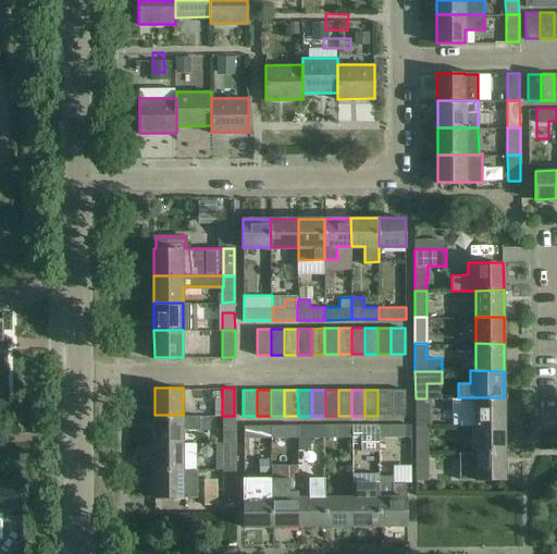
[(392,416),(392,390),(378,390),(378,416),(392,416)]
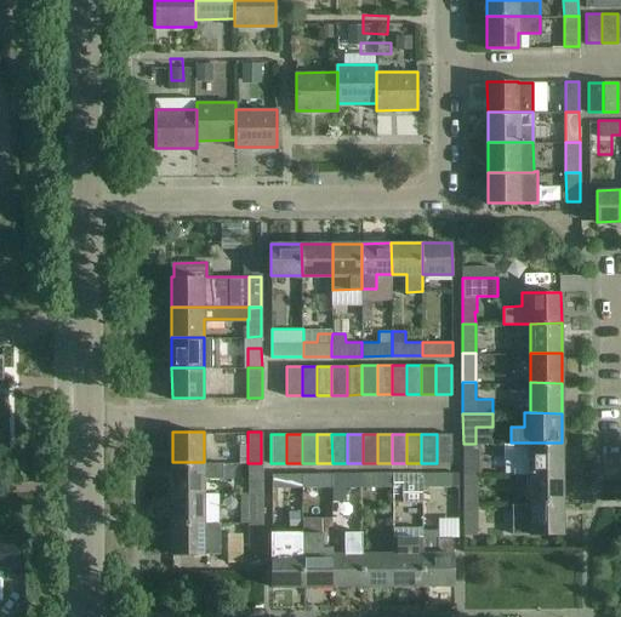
[(453,462),(453,434),(437,434),(437,463),(453,462)]
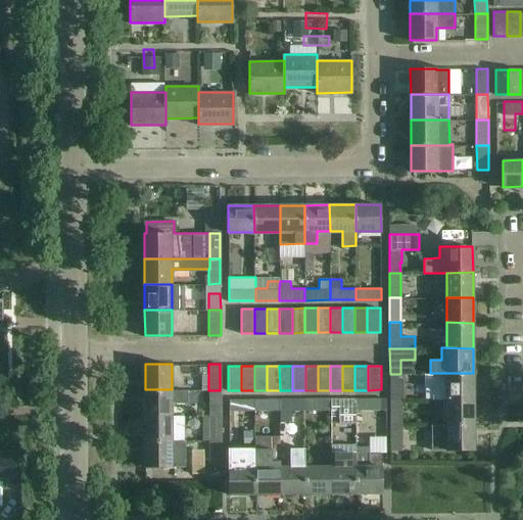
[(430,373),(424,373),(424,374),(421,374),(421,383),(424,383),(425,386),(433,385),(433,399),(446,398),(473,398),(473,373),(430,373)]
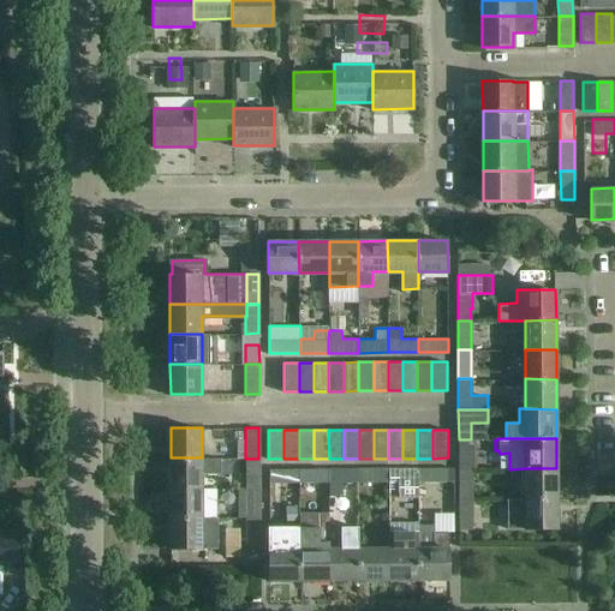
[(472,469),(471,439),(459,439),(459,469),(472,469)]
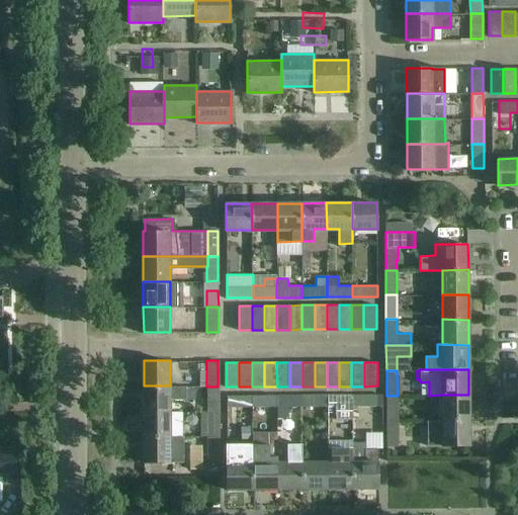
[(170,385),(144,385),(144,410),(172,410),(172,399),(186,399),(186,385),(170,385)]
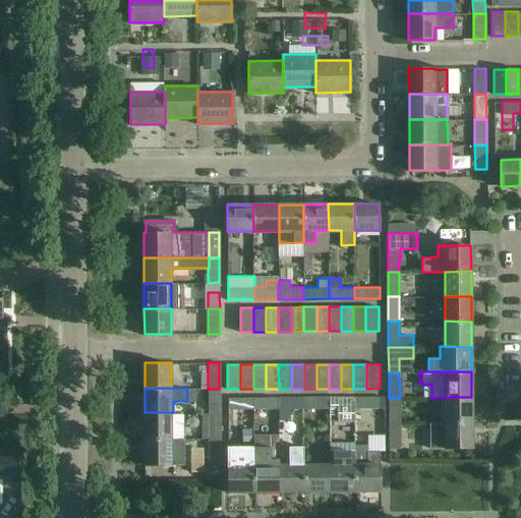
[(220,413),(219,389),(208,389),(208,413),(220,413)]
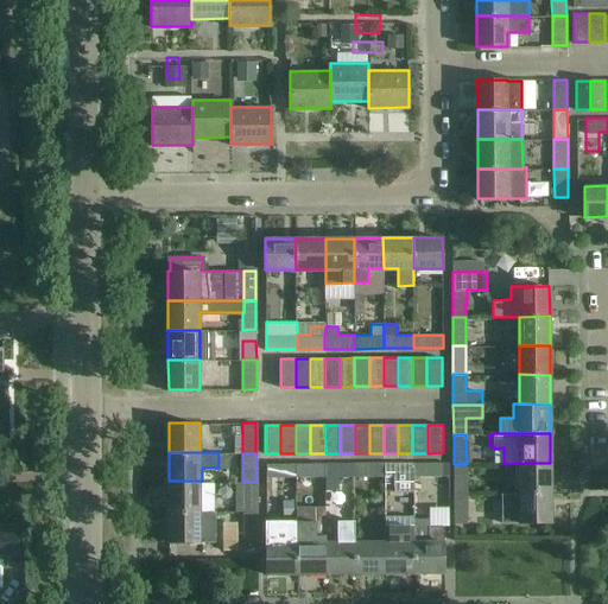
[(413,476),(412,462),(382,463),(384,476),(393,476),(393,491),(413,491),(413,476)]
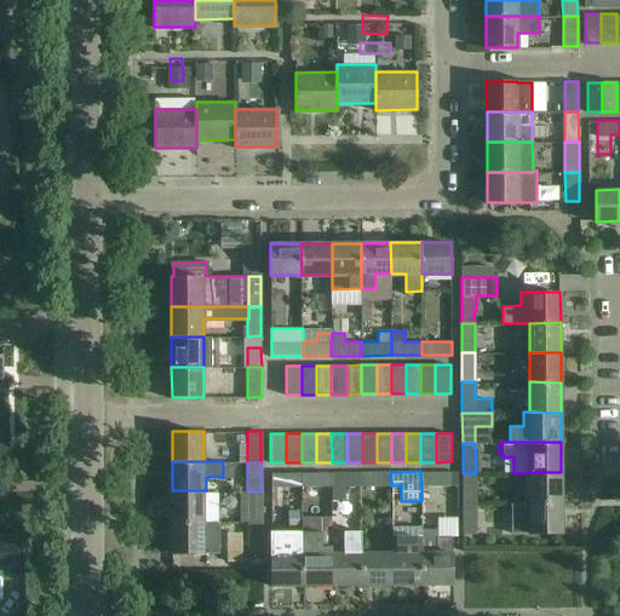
[(452,485),(452,471),(420,471),(422,485),(452,485)]
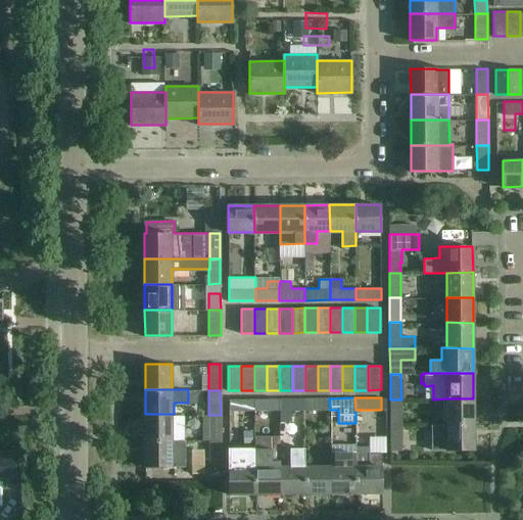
[(254,398),(228,398),(228,411),(254,411),(254,398)]
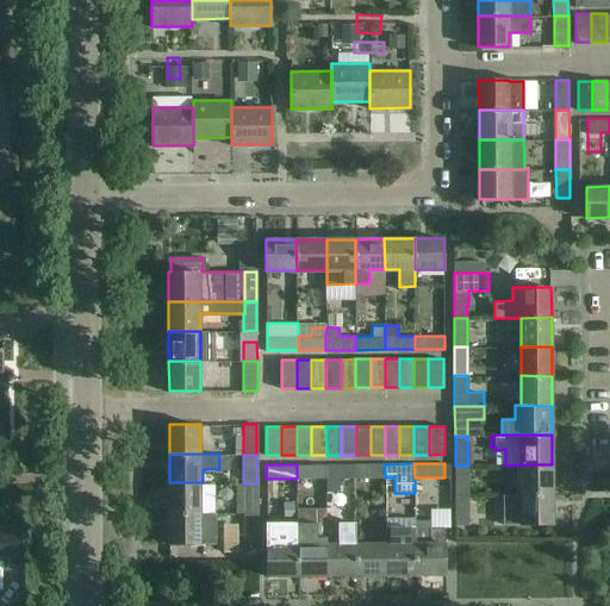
[(327,479),(327,464),(297,464),(297,479),(327,479)]
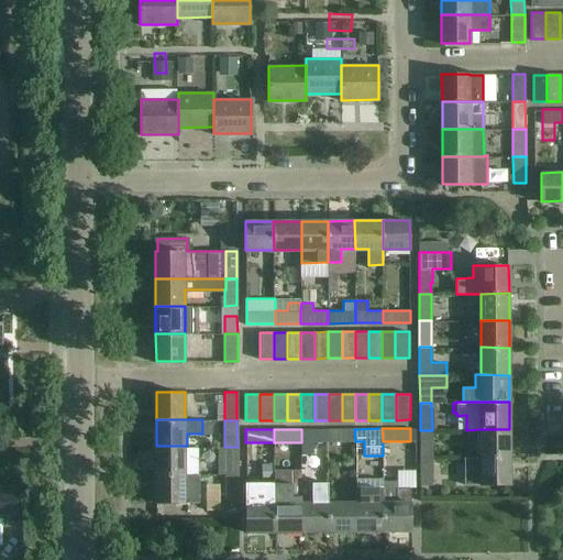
[(329,441),(329,429),(301,429),(301,442),(329,441)]
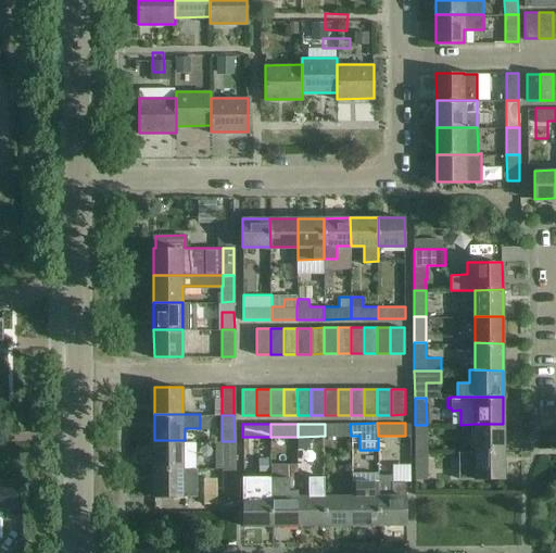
[(351,436),(350,424),(325,424),(325,436),(351,436)]
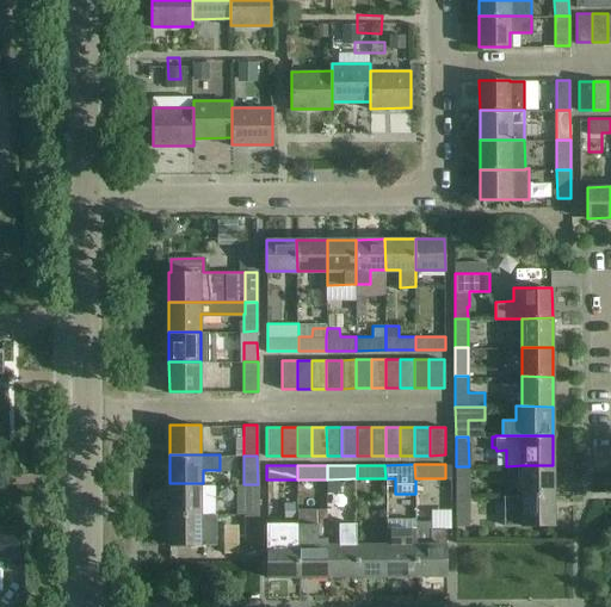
[(553,465),(522,465),(523,495),(554,495),(553,465)]
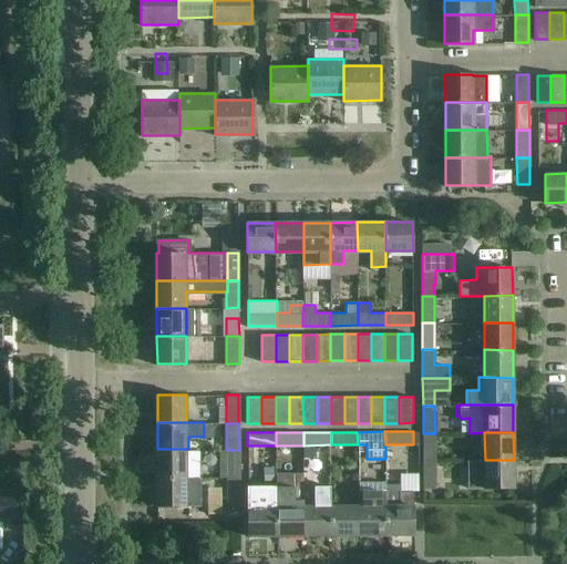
[(435,459),(435,433),(423,433),(423,459),(435,459)]
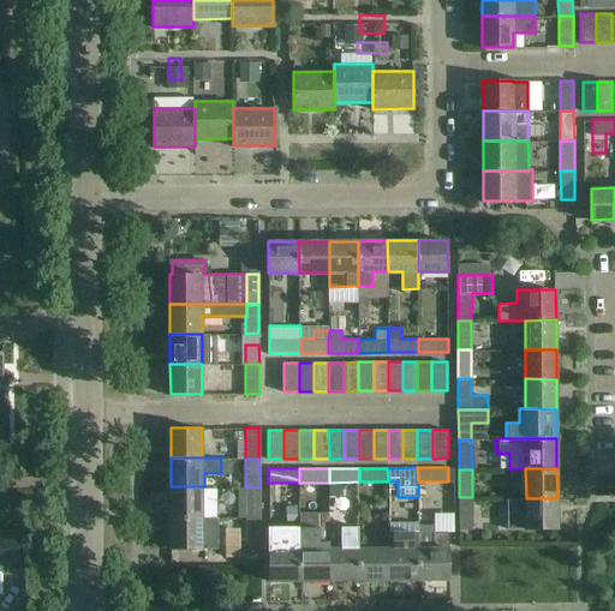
[(204,517),(204,486),(171,486),(171,517),(204,517)]
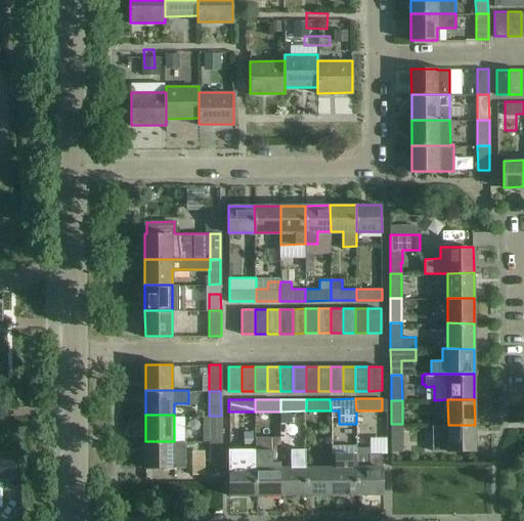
[(221,416),(209,416),(209,441),(221,441),(221,416)]
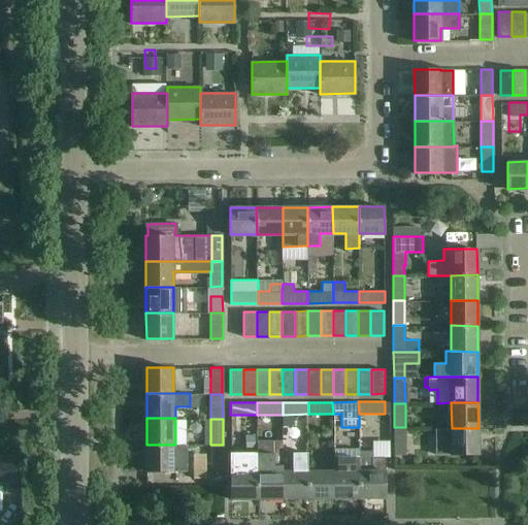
[(405,427),(394,427),(394,455),(405,455),(405,427)]
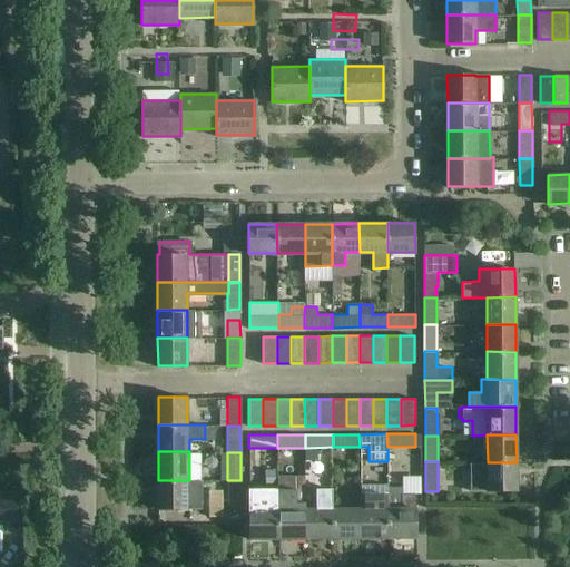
[(517,462),(488,462),(488,490),(517,490),(517,462)]
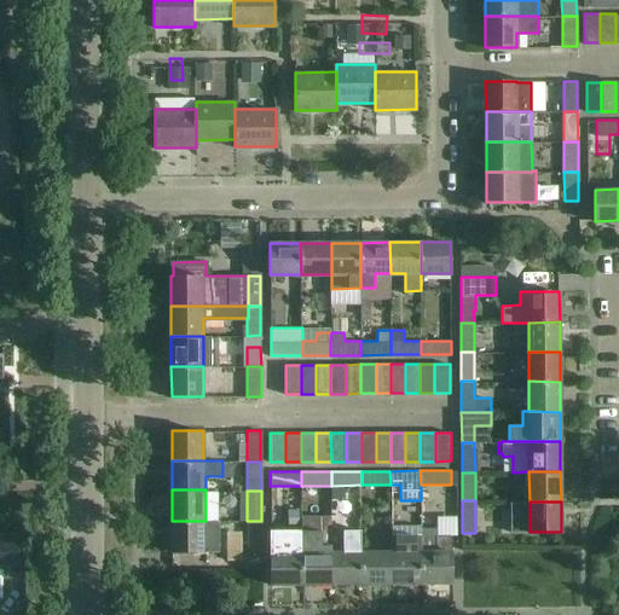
[(206,521),(172,521),(172,552),(206,551),(219,551),(219,521),(206,521)]
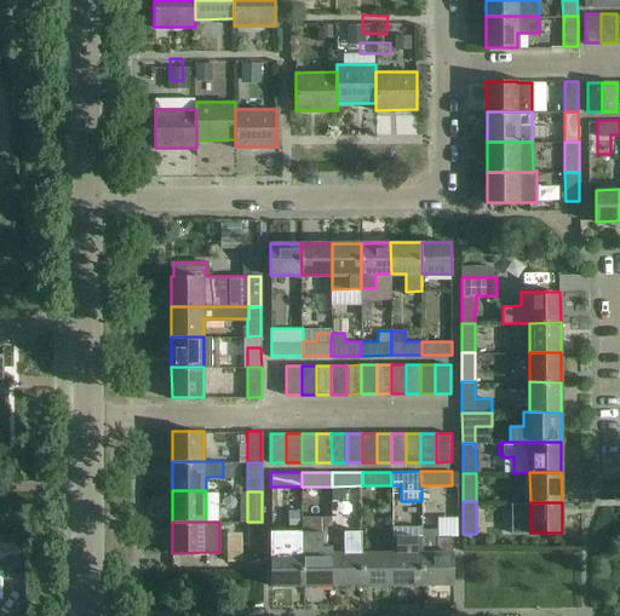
[(262,552),(262,522),(247,522),(247,552),(262,552)]
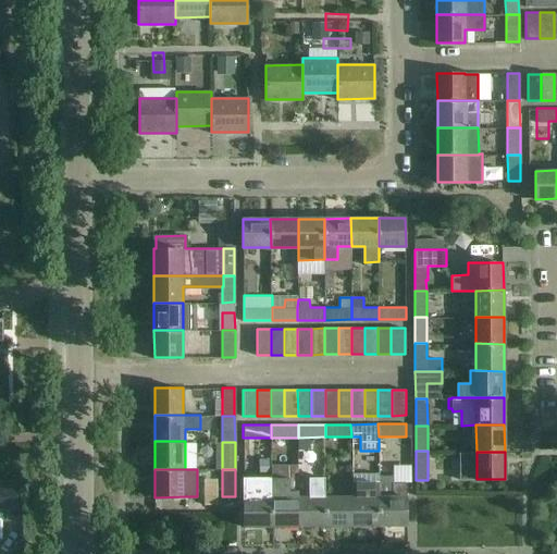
[(351,472),(353,496),(353,525),(380,525),(380,475),(379,475),(379,472),(351,472)]
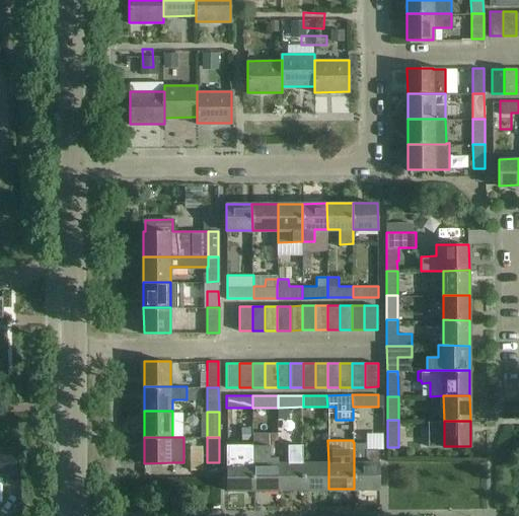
[(366,442),(354,442),(354,489),(379,489),(378,448),(366,448),(366,442)]
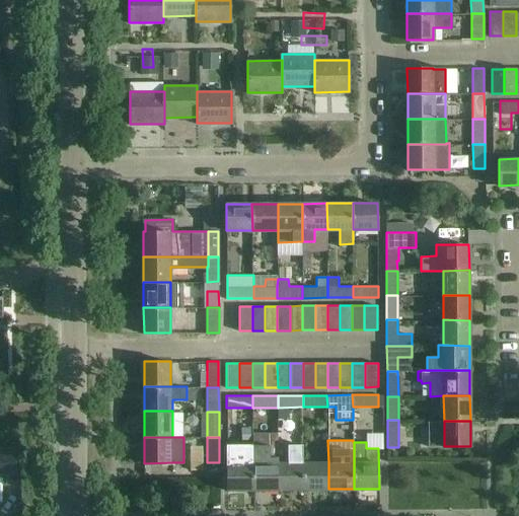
[(288,462),(279,462),(279,490),(304,490),(303,462),(303,444),(288,444),(288,462)]
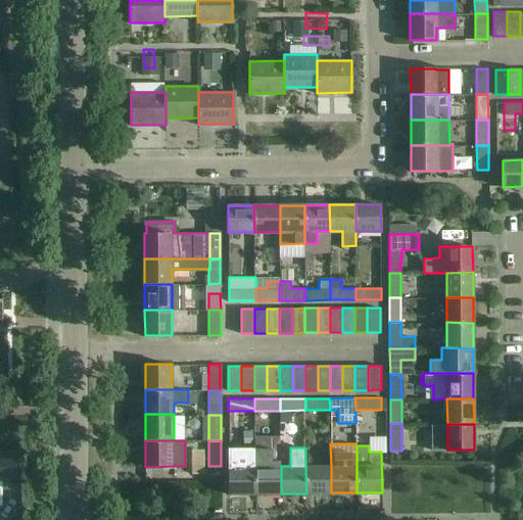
[(254,448),(229,448),(229,493),(254,493),(254,448)]
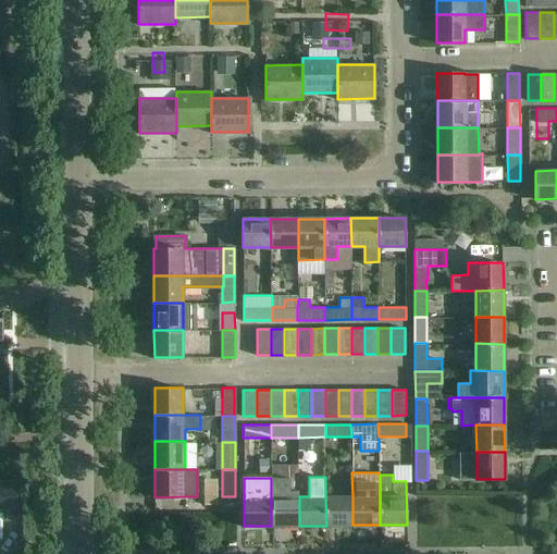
[(291,478),(271,478),(271,526),(299,526),(299,496),(299,490),(291,490),(291,478)]
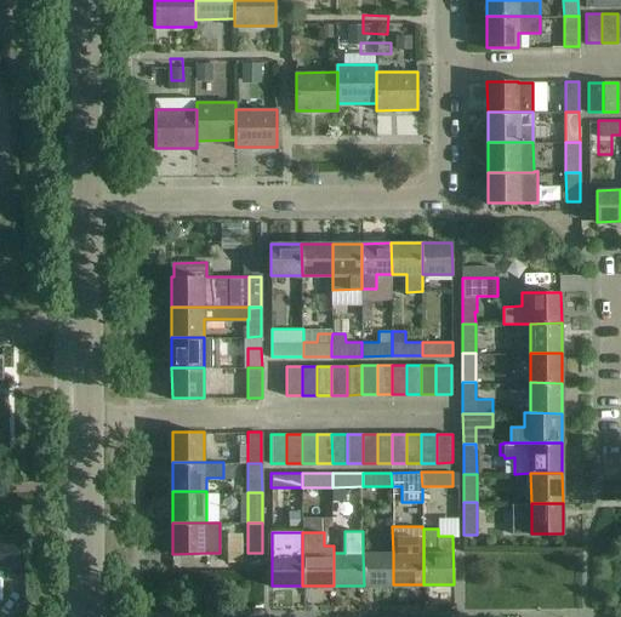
[(18,536),(0,536),(0,565),(18,565),(18,536)]
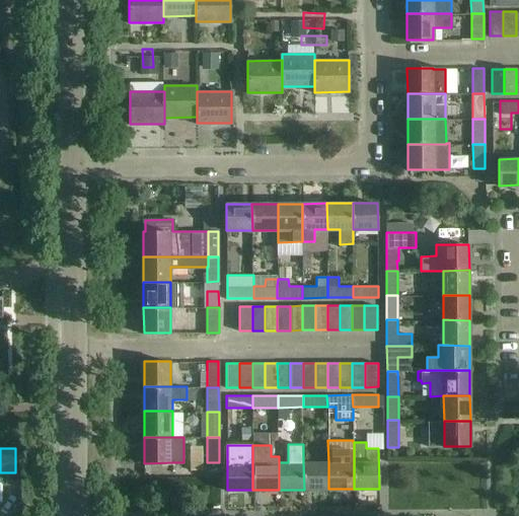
[(328,489),(328,462),(303,462),(304,490),(328,489)]
